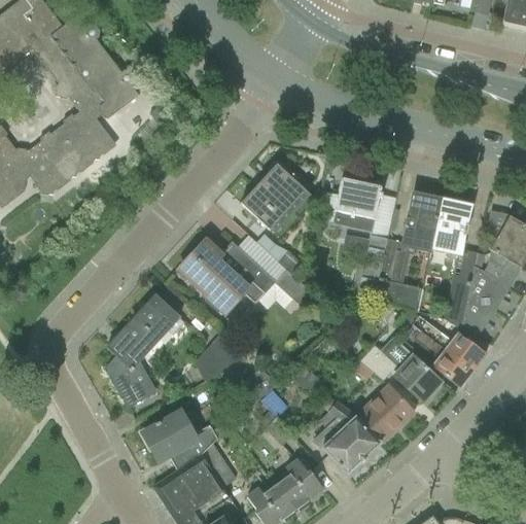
[(0,206),(1,208),(24,190),(25,179),(30,176),(42,195),(47,195),(54,194),(54,190),(56,188),(56,184),(51,179),(62,172),(65,176),(70,177),(72,176),(76,177),(77,172),(78,171),(79,167),(75,162),(84,154),(88,159),(94,160),(95,159),(99,160),(100,154),(101,153),(102,149),(98,144),(108,137),(110,139),(111,138),(94,115),(99,111),(104,117),(107,118),(138,95),(131,84),(133,82),(134,76),(130,71),(123,70),(120,71),(96,39),(98,37),(99,30),(95,25),(89,24),(85,26),(77,14),(59,29),(51,20),(55,16),(41,0),(18,0),(0,13),(0,206)]
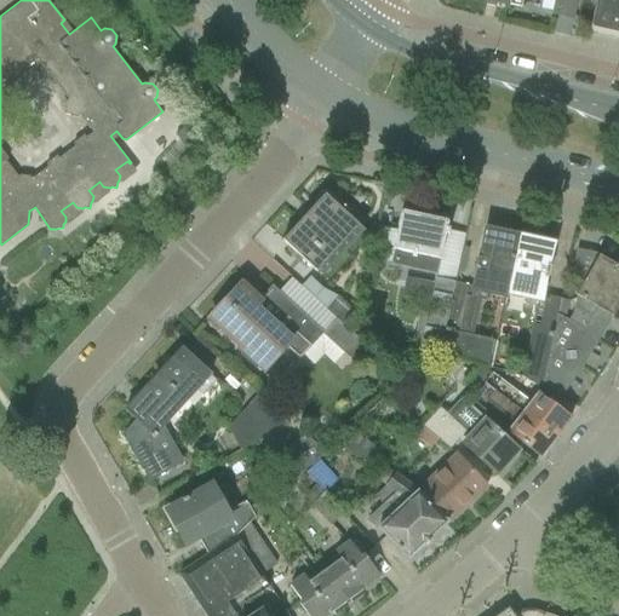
[(556,0),(554,11),(571,15),(573,0),(556,0)]
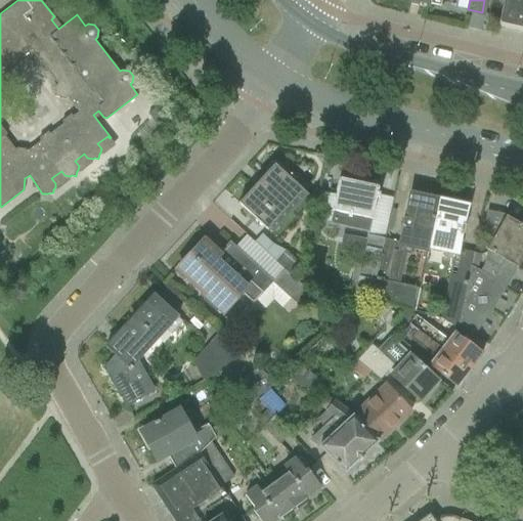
[(499,23),(499,24),(522,29),(522,0),(503,0),(498,22),(499,23)]
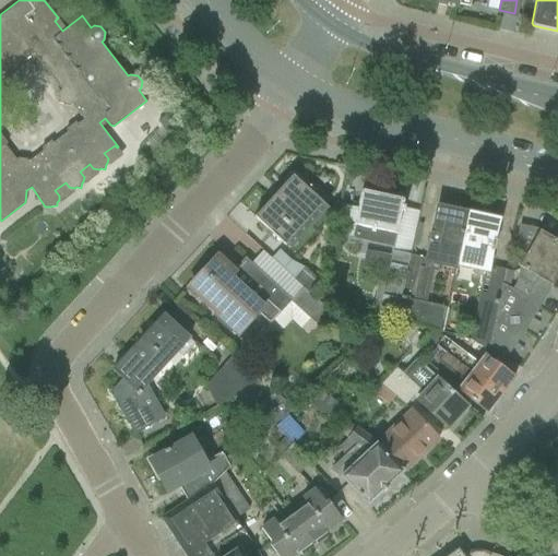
[(166,113),(157,118),(166,130),(175,123),(166,113)]
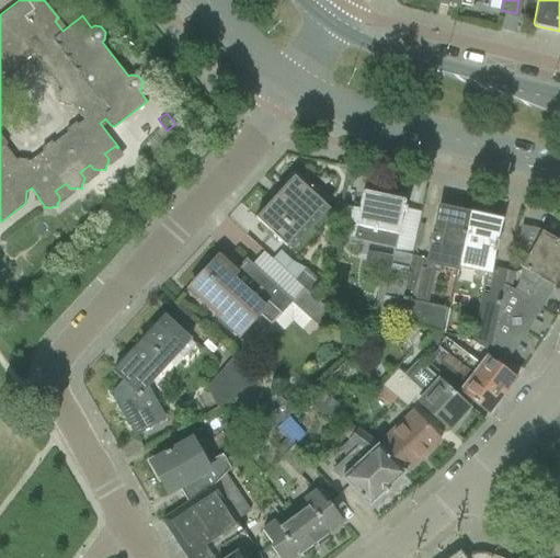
[(256,216),(287,243),(297,253),(334,212),(313,193),(317,190),(311,185),(309,189),(294,174),(256,216)]
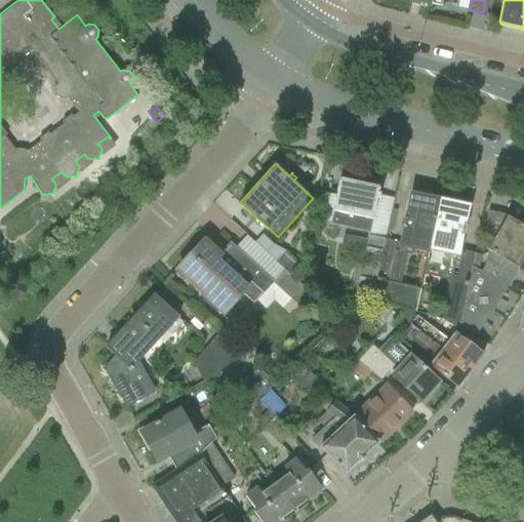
[(332,210),(330,218),(349,223),(370,228),(376,197),(379,198),(380,193),(377,192),(378,187),(339,178),(335,194),(332,210)]
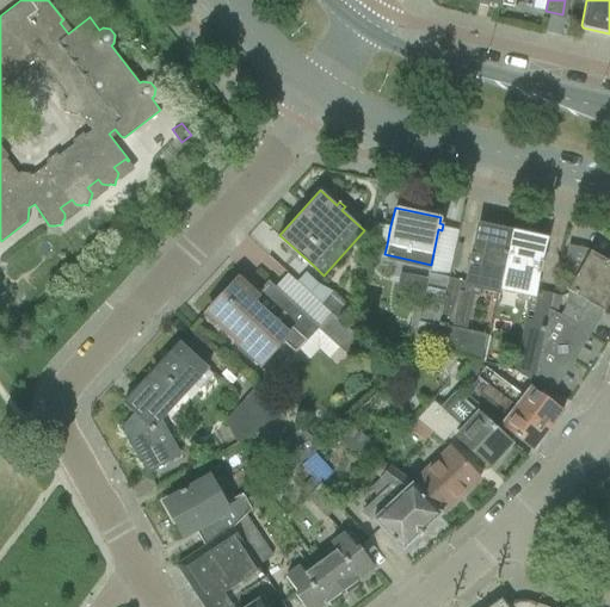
[(433,345),(433,346),(484,361),(490,335),(466,329),(473,292),(479,293),(480,286),(500,290),(501,282),(513,231),(513,229),(507,228),(478,221),(470,252),(468,261),(469,262),(464,279),(448,276),(433,345)]
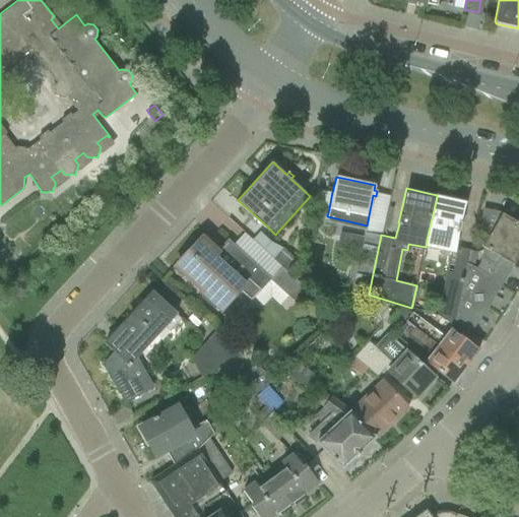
[(462,288),(467,262),(470,249),(454,245),(457,232),(460,231),(461,223),(457,219),(458,214),(460,214),(463,202),(437,197),(427,240),(442,243),(441,248),(451,251),(438,315),(454,324),(455,319),(462,288)]
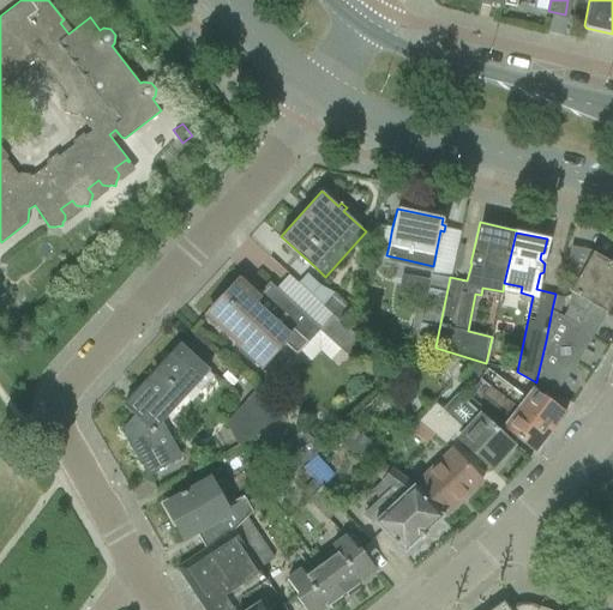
[(460,242),(455,267),(460,269),(464,243),(460,242)]
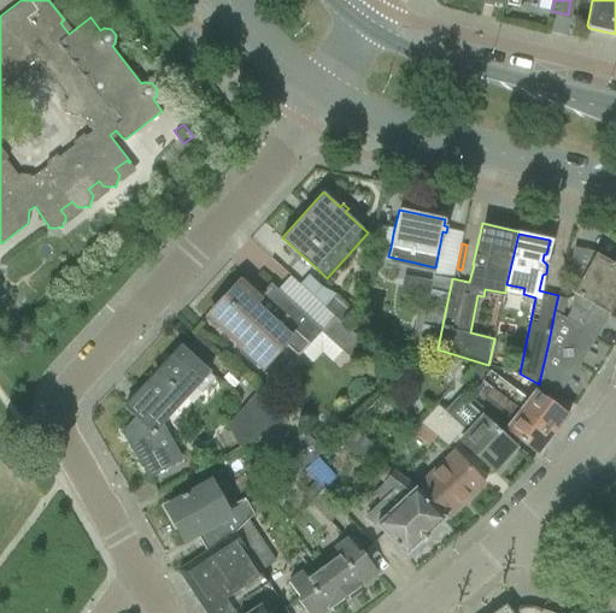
[(579,294),(575,312),(602,328),(610,313),(615,302),(615,263),(596,252),(582,277),(587,280),(579,294)]
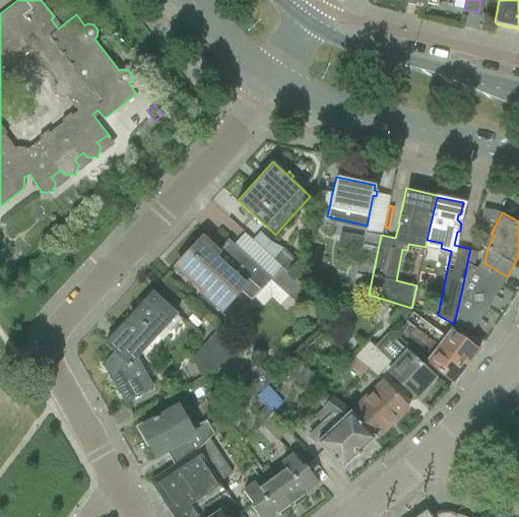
[(361,251),(364,236),(340,231),(336,246),(361,251)]
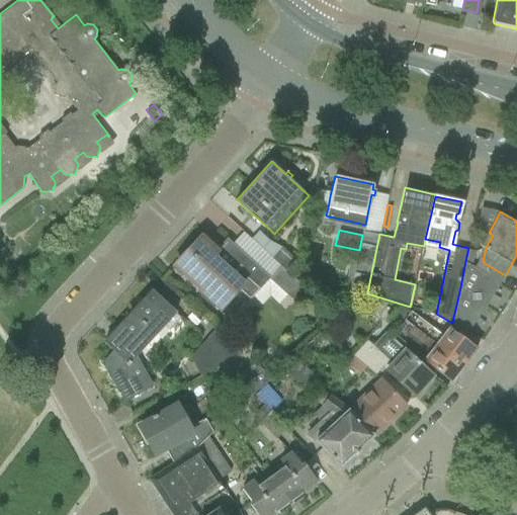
[(351,260),(346,281),(351,282),(351,286),(353,288),(354,287),(367,292),(379,234),(363,230),(362,235),(359,250),(364,251),(362,261),(356,260),(356,261),(351,260)]
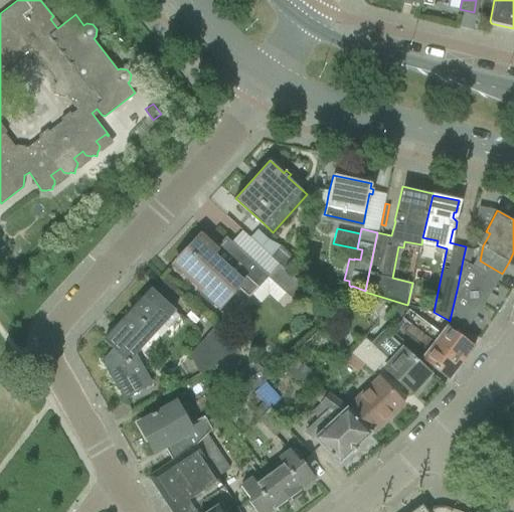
[(280,262),(269,274),(231,240),(225,235),(215,246),(200,234),(185,251),(183,249),(176,258),(178,260),(175,263),(201,286),(199,288),(219,305),(237,285),(249,296),(251,294),(268,276),(287,292),(292,297),(304,283),(288,269),(298,258),(280,242),(271,253),(280,262)]
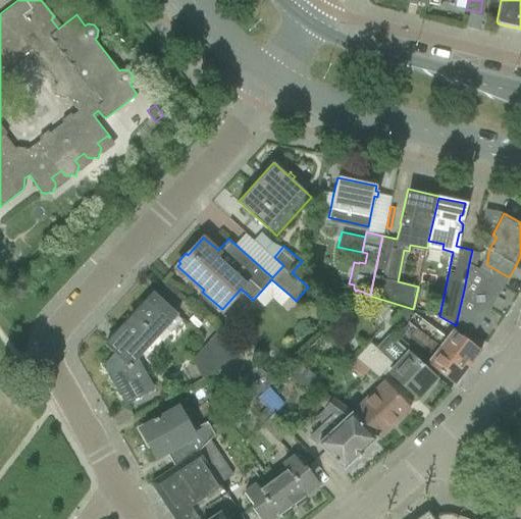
[(469,263),(464,290),(491,306),(509,277),(486,264),(483,270),(469,263)]
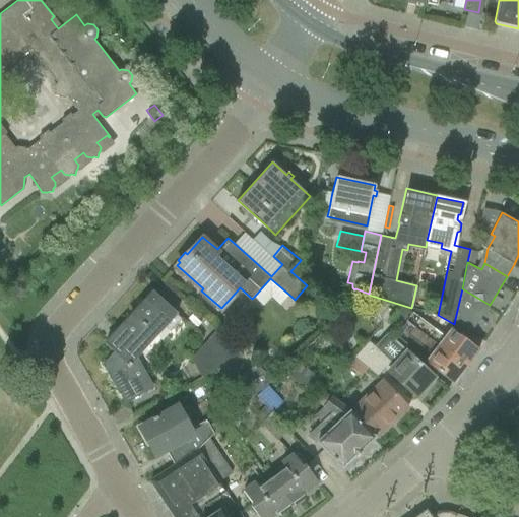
[(462,288),(455,319),(472,330),(484,312),(488,308),(490,305),(462,288)]
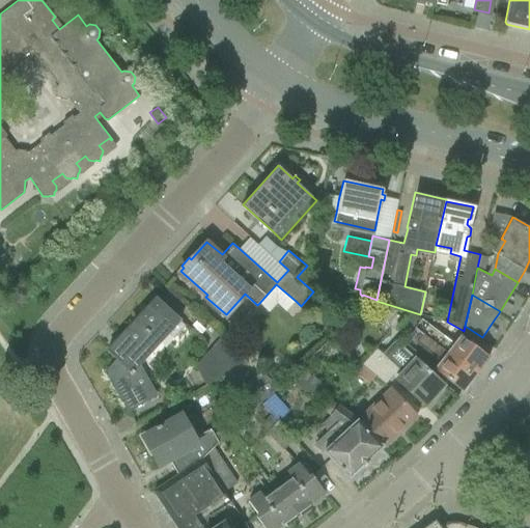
[(182,318),(172,310),(157,296),(156,297),(157,298),(134,322),(133,321),(123,331),(124,332),(109,350),(108,349),(108,350),(117,359),(107,370),(129,410),(157,394),(143,369),(141,370),(138,365),(179,318),(182,320),(182,318)]
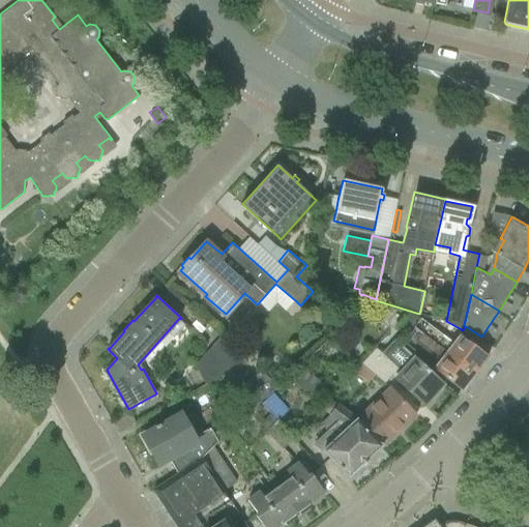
[(422,319),(416,327),(430,338),(431,338),(440,345),(440,344),(475,372),(489,355),(461,333),(453,343),(422,319)]
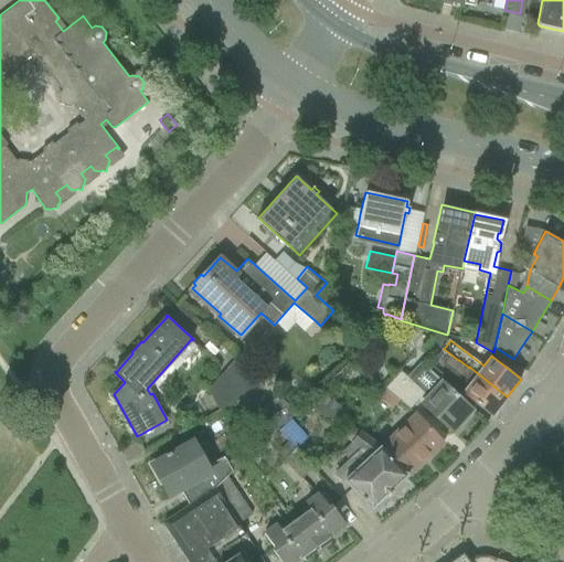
[(458,360),(444,349),(437,357),(470,382),(463,391),(492,415),(507,396),(469,367),(469,368),(459,360),(458,360)]
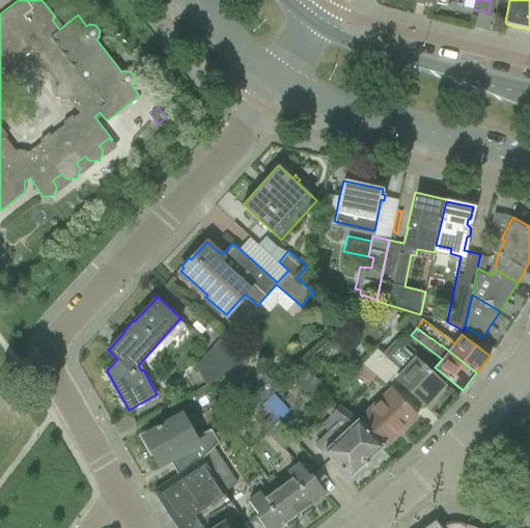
[(224,335),(196,364),(207,384),(222,376),(250,359),(224,335)]
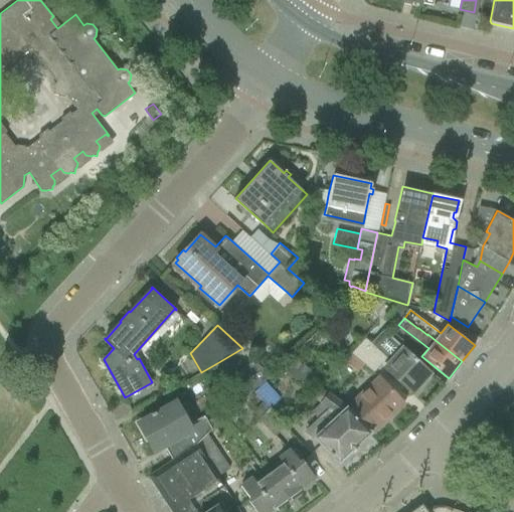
[(352,350),(359,357),(374,371),(381,364),(412,392),(432,372),(385,330),(373,342),(366,335),(352,350)]
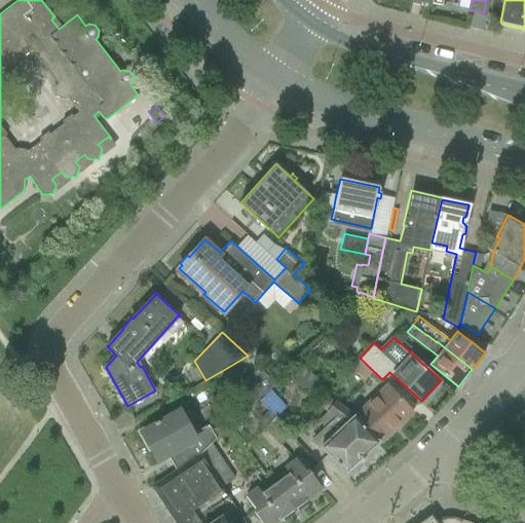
[(248,356),(220,372),(244,412),(275,382),(248,356)]
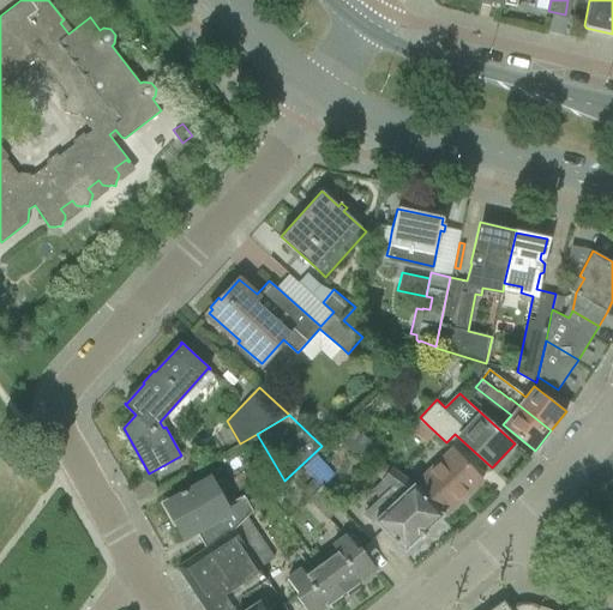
[(343,421),(334,438),(362,456),(373,440),(343,421)]
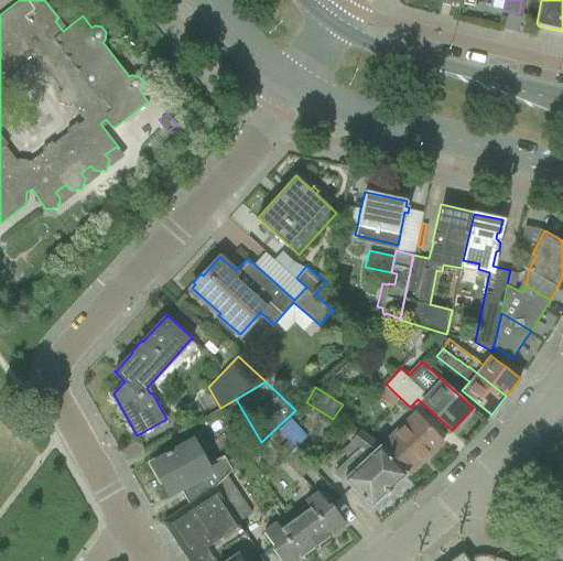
[(382,443),(379,446),(407,475),(443,441),(415,412),(382,443)]
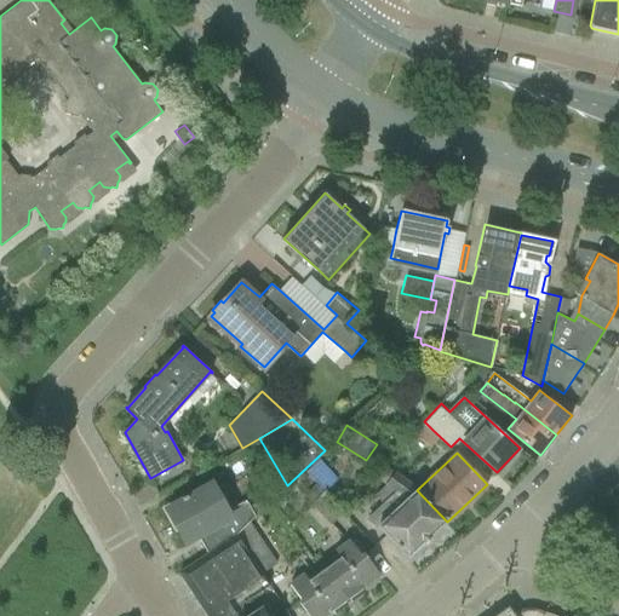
[(383,502),(366,518),(378,527),(390,539),(407,556),(408,558),(447,522),(417,490),(420,487),(383,464),(376,477),(385,483),(376,494),(383,502)]
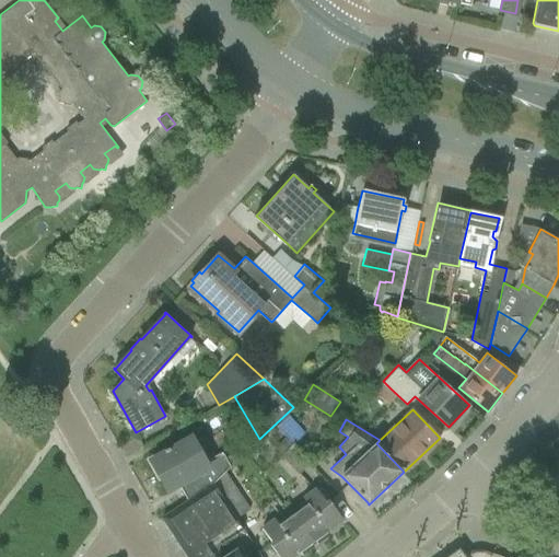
[(179,482),(188,498),(214,480),(231,465),(222,452),(205,461),(191,436),(170,448),(169,447),(164,450),(165,451),(152,459),(169,489),(179,482)]
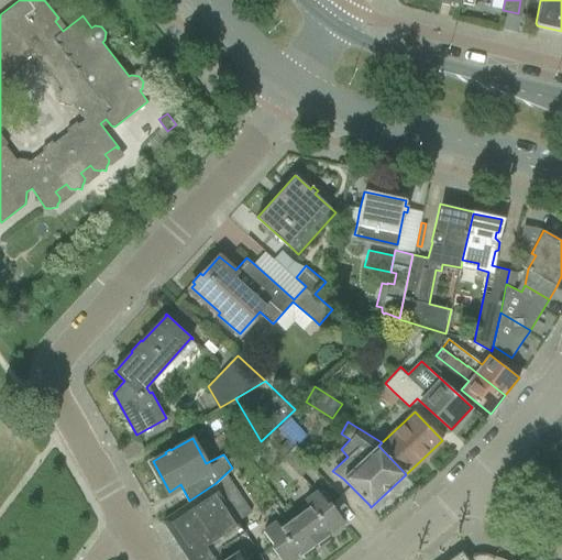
[(295,445),(283,457),(293,468),(306,457),(295,445)]
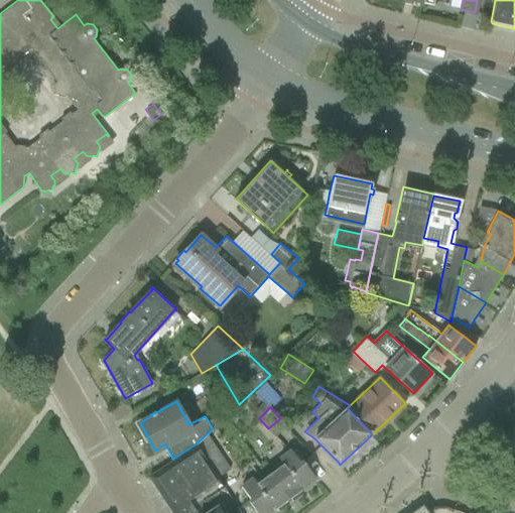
[(508,452),(503,466),(514,470),(514,434),(512,439),(509,440),(507,447),(508,452)]
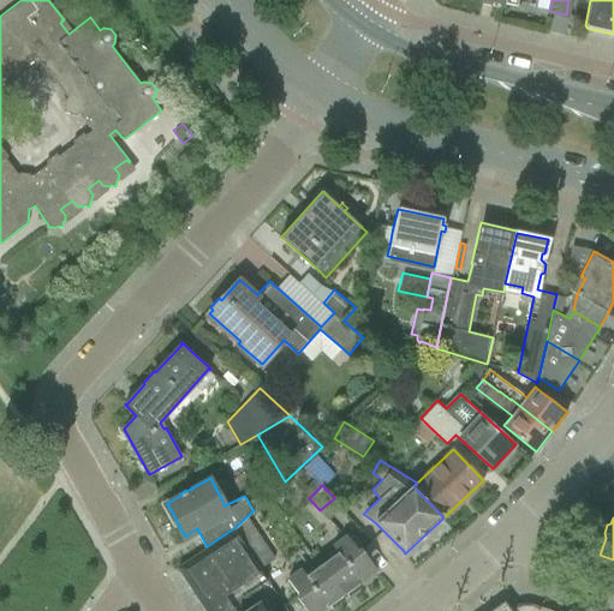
[(207,546),(179,564),(204,603),(210,610),(224,610),(228,609),(226,606),(231,604),(225,595),(231,592),(260,574),(246,555),(251,552),(234,528),(207,546)]
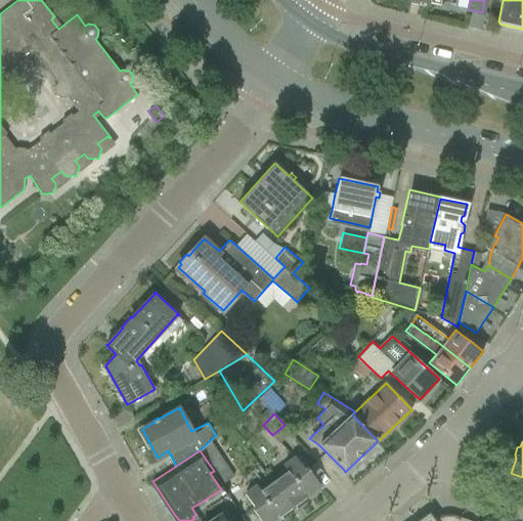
[(289,470),(275,480),(296,508),(308,498),(307,496),(309,495),(308,493),(317,487),(321,484),(315,476),(308,468),(306,470),(296,456),(284,465),(289,470)]
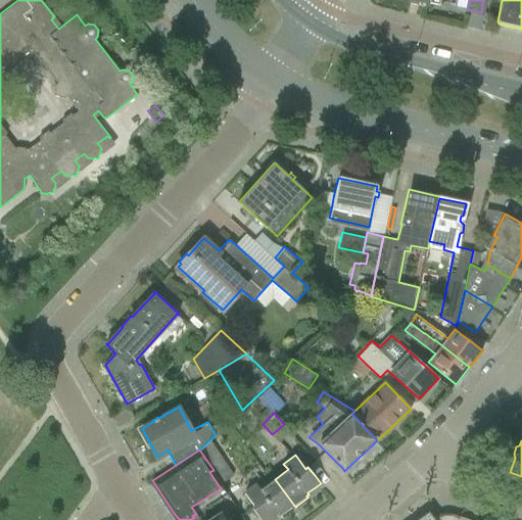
[(256,483),(245,491),(255,506),(252,508),(256,513),(258,516),(262,519),(271,519),(278,515),(279,516),(281,514),(282,516),(287,513),(295,507),(275,479),(261,489),(256,483)]
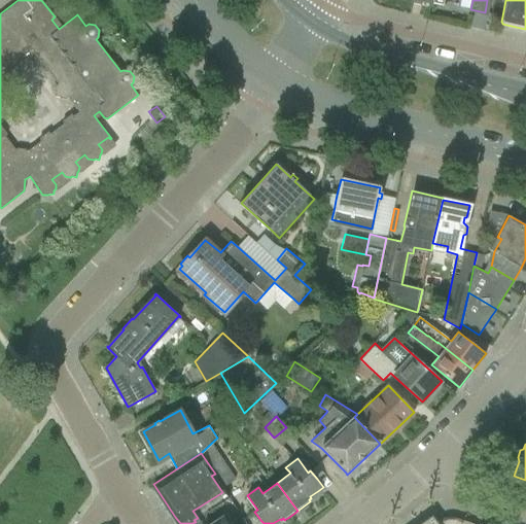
[(474,523),(475,523),(453,517),(443,517),(433,523),(429,519),(432,517),(431,515),(419,523),(474,523)]
